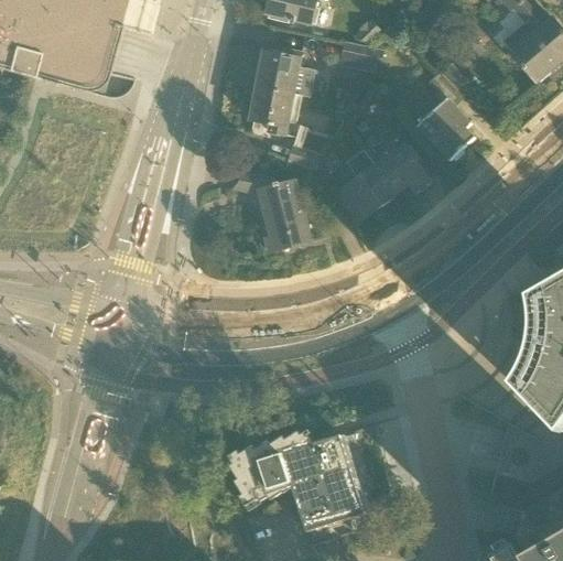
[(0,66),(33,76),(57,83),(60,84),(84,90),(93,90),(103,85),(108,77),(129,0),(0,0),(0,66)]
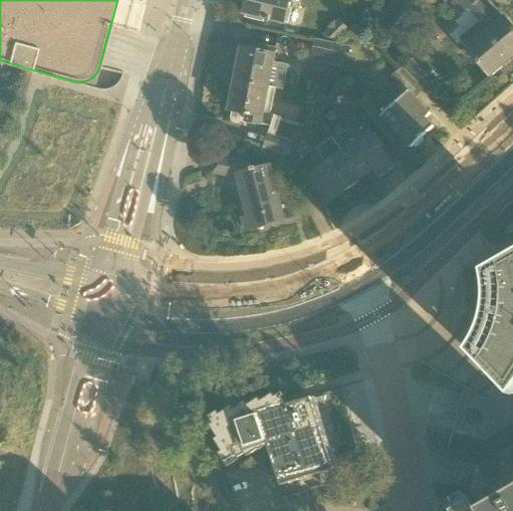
[(246,0),(244,11),(283,21),(288,0),(246,0)]
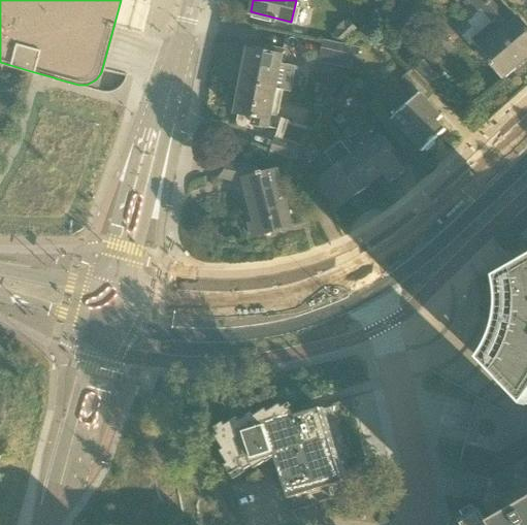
[(466,0),(465,1),(474,12),(481,7),(491,21),(471,38),(503,75),(526,54),(526,26),(518,15),(516,18),(500,0),(466,0)]
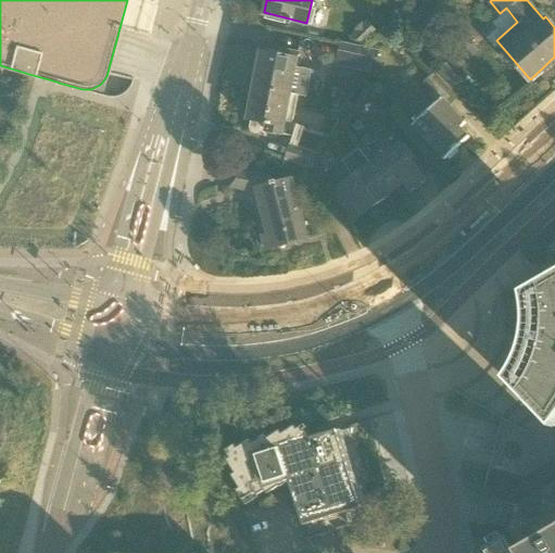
[(355,29),(351,33),(363,44),(377,29),(366,19),(364,21),(362,20),(354,28),(355,29)]
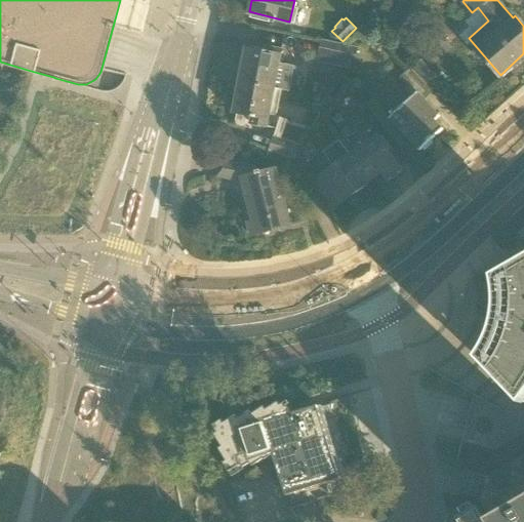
[(364,40),(376,29),(368,19),(356,32),(364,40)]
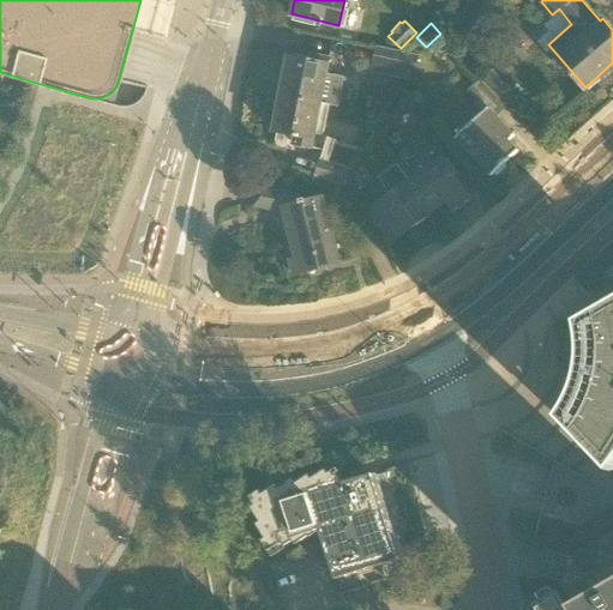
[(416,70),(419,54),(376,46),(373,61),(416,70)]
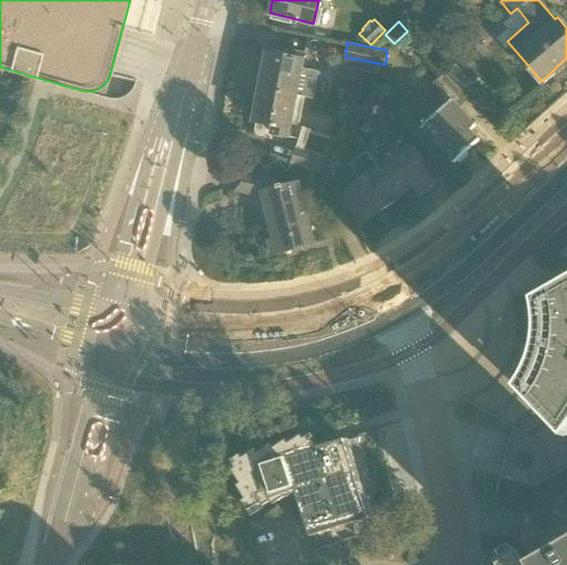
[(259,86),(296,94),(313,98),(319,69),(302,66),(304,52),(285,49),(284,53),(266,50),(259,86)]
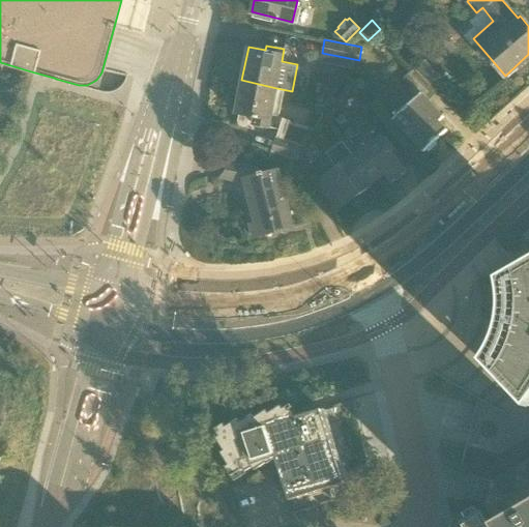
[(414,66),(437,91),(446,82),(423,58),(414,66)]
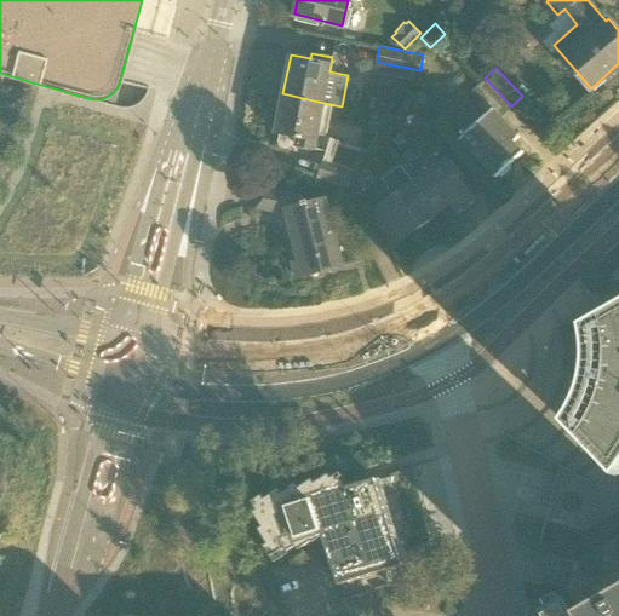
[(500,116),(511,107),(485,78),(474,87),(492,107),(459,137),(496,176),(498,172),(500,174),(511,165),(509,162),(522,150),(513,139),(517,134),(500,116)]
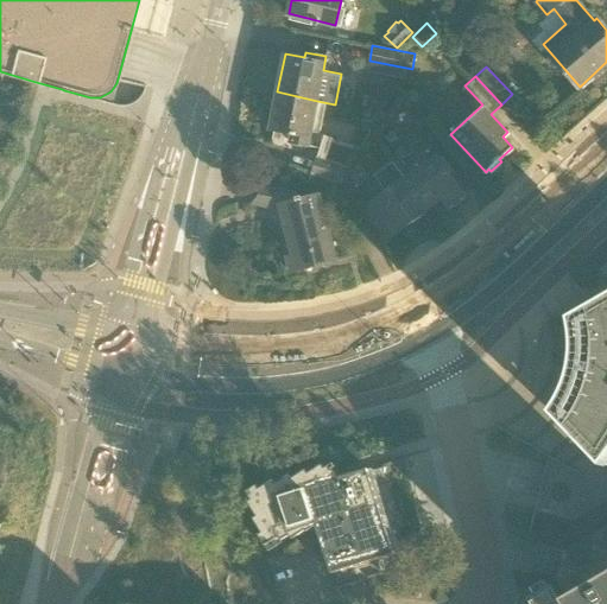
[(314,116),(317,101),(277,91),(277,95),(273,94),(270,112),(273,112),(270,128),(274,128),(273,139),(276,142),(279,144),(283,144),(286,141),(288,138),(289,132),(290,132),(290,133),(292,133),(290,140),(292,140),(291,141),(293,142),(298,144),(301,144),(301,142),(308,148),(311,129),(317,131),(321,118),(314,116)]
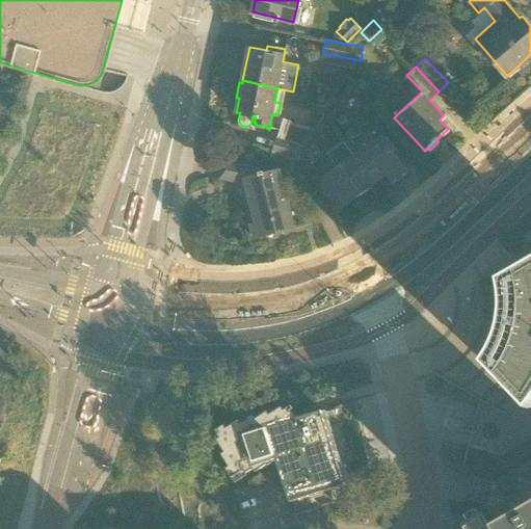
[(284,140),(290,118),(284,116),(272,150),(298,158),(301,147),(284,140)]
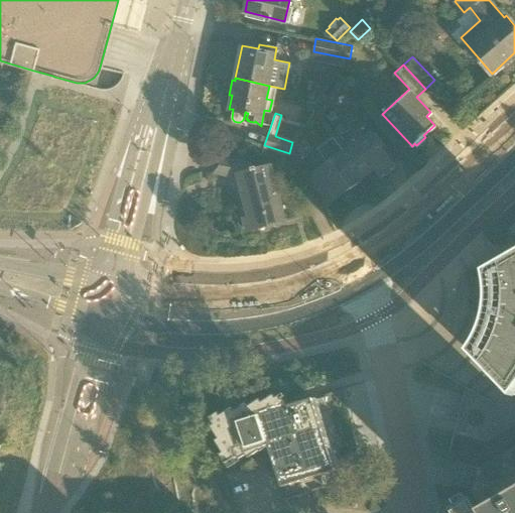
[(343,150),(362,177),(363,176),(362,175),(374,166),(379,173),(393,163),(371,132),(345,150),(345,149),(343,150)]
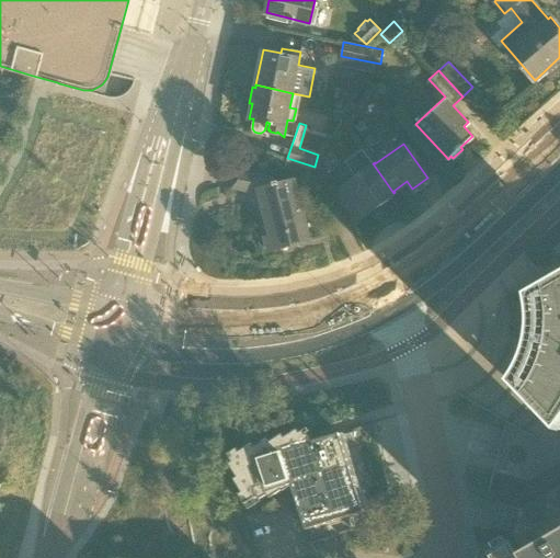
[(355,220),(393,193),(373,163),(362,148),(345,160),(357,175),(334,192),(355,220)]
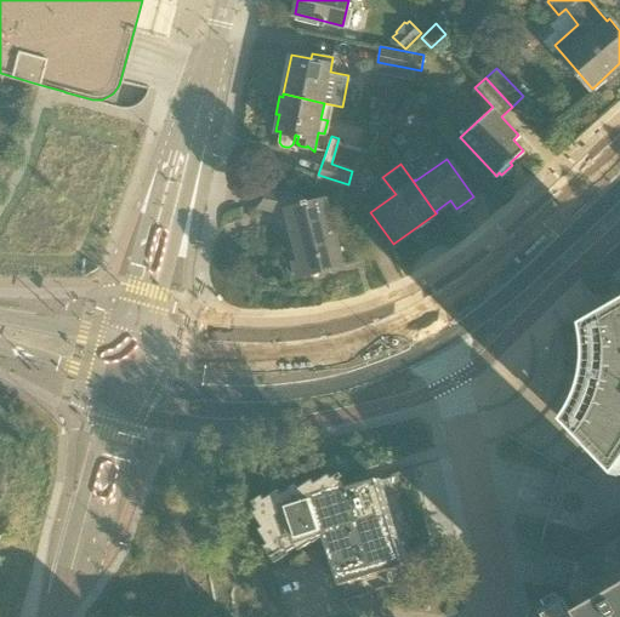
[(352,206),(362,195),(353,182),(343,192),(352,206)]
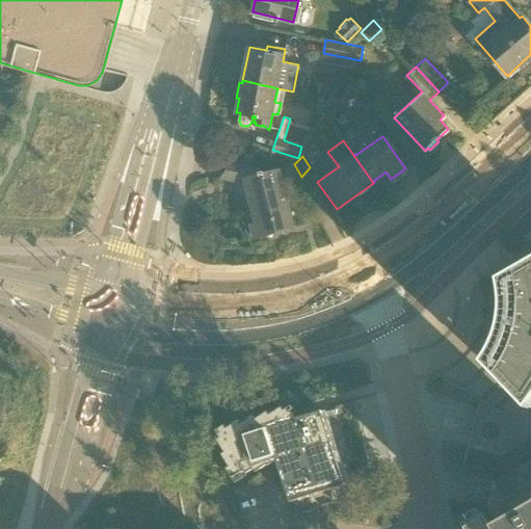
[(255,237),(294,227),(279,168),(264,173),(264,170),(260,172),(259,167),(224,160),(221,176),(246,181),(250,200),(249,200),(254,218),(255,218),(256,221),(251,222),(255,237)]
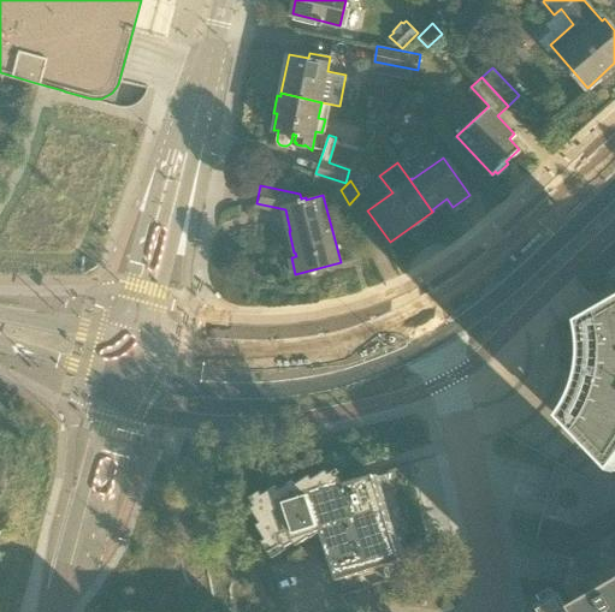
[(586,337),(587,344),(566,356),(562,357),(579,387),(580,388),(578,397),(573,404),(569,411),(565,417),(608,464),(586,476),(556,459),(556,461),(540,516),(543,517),(578,527),(614,504),(614,303),(584,322),(586,337)]
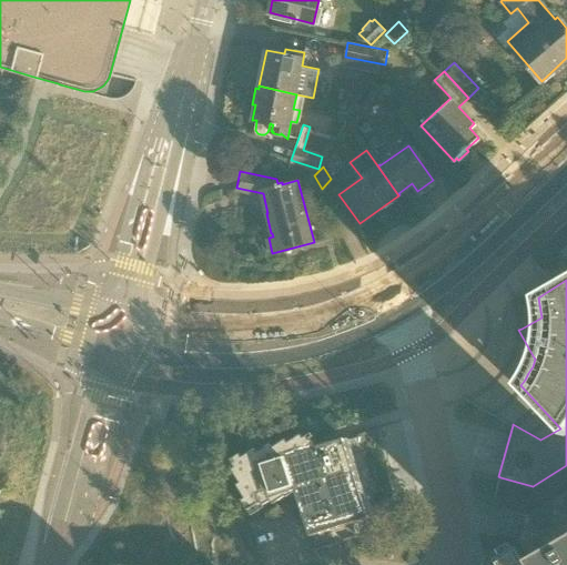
[(236,455),(232,458),(236,466),(238,473),(236,473),(242,482),(242,488),(241,488),(246,496),(246,504),(249,508),(256,503),(263,502),(264,504),(272,498),(279,498),(280,498),(287,494),(287,493),(296,491),(310,534),(370,516),(344,436),(315,445),(312,436),(314,435),(312,432),(304,436),(297,436),(289,441),(282,442),(282,441),(274,446),(267,446),(266,446),(259,451),(252,452),(251,451),(243,456),(236,456),(236,455)]
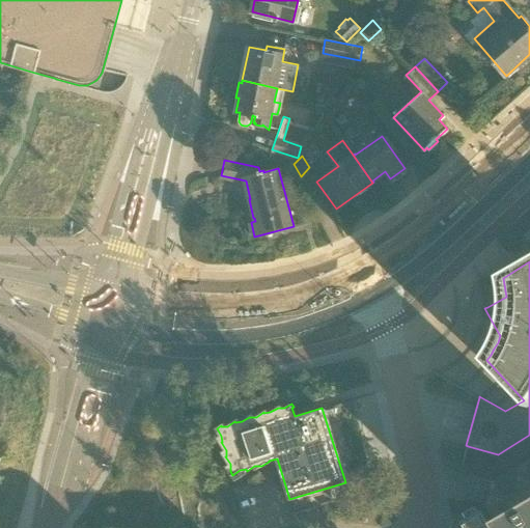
[(529,527),(529,455),(491,479),(491,480),(483,504),(483,505),(484,505),(495,523),(494,524),(496,527),(529,527)]
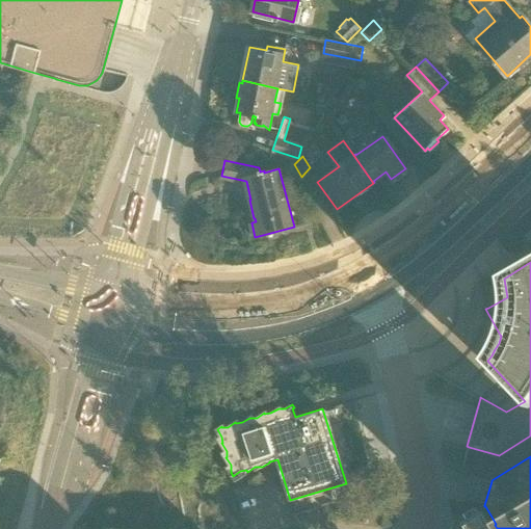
[(492,528),(481,510),(461,522),(466,528),(492,528)]
